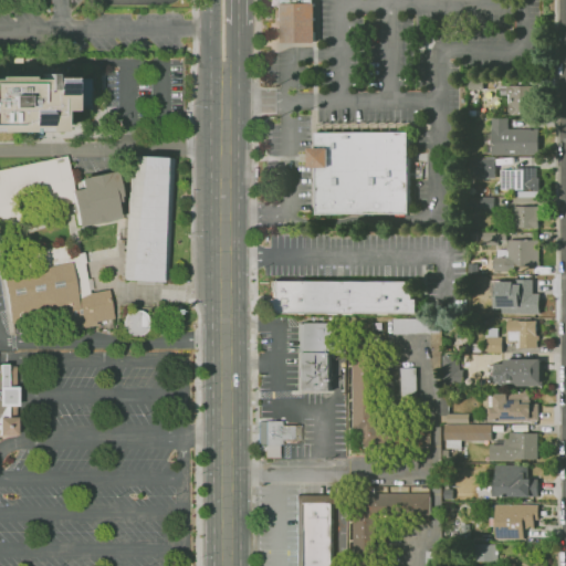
[(279,44),(312,44),(311,0),(268,0),(268,7),(274,7),(274,20),(279,21),(279,44)]
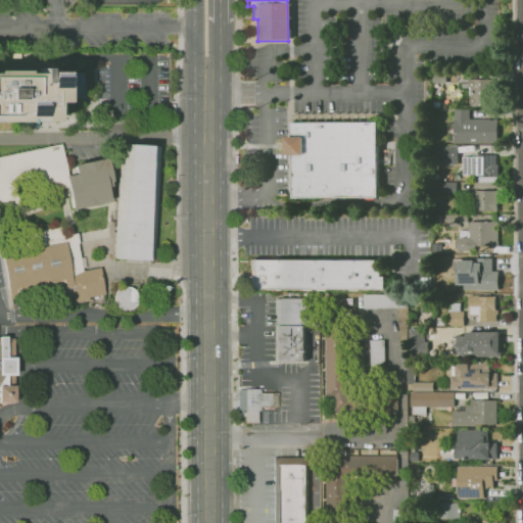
[(0,70),(22,70),(22,73),(37,73),(37,67),(43,67),(43,72),(69,72),(70,102),(51,102),(52,121),(0,121),(0,70)]
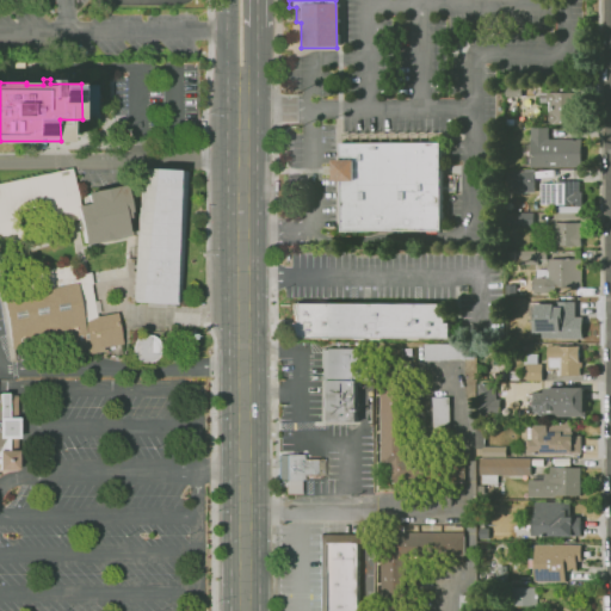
[(547,93),(548,123),(574,122),(573,92),(547,93)]
